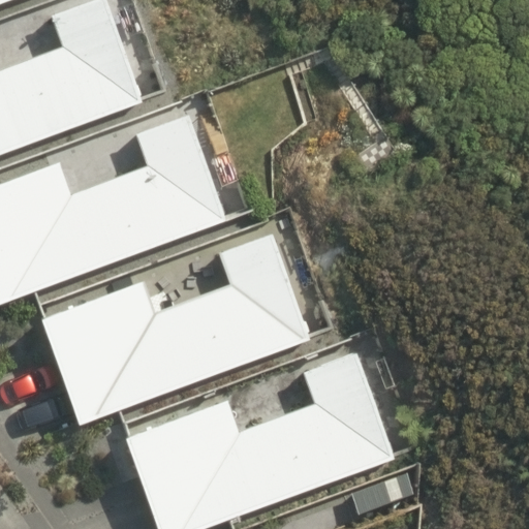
[(0,154),(143,101),(106,0),(93,0),(52,16),(64,48),(0,69),(0,154)]
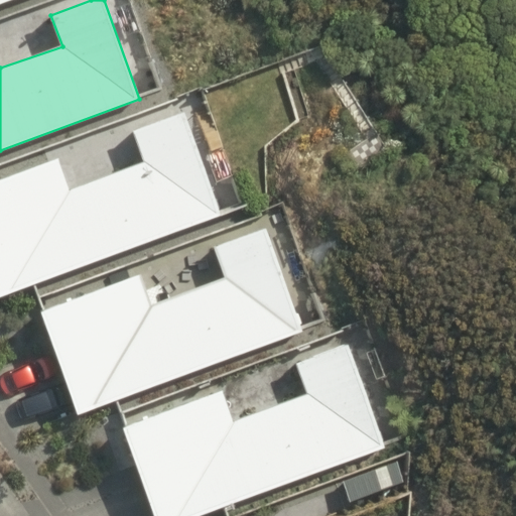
[(0,296),(222,215),(185,111),(133,131),(145,161),(70,189),(58,157),(0,178),(0,296)]
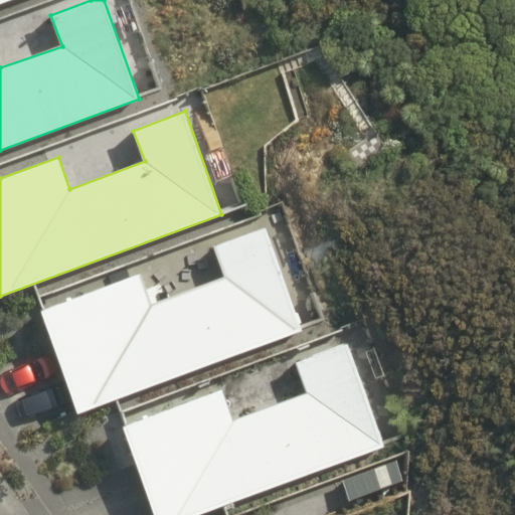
[(78,412),(304,330),(267,226),(213,246),(225,278),(152,304),(141,274),(42,310),(78,412)]
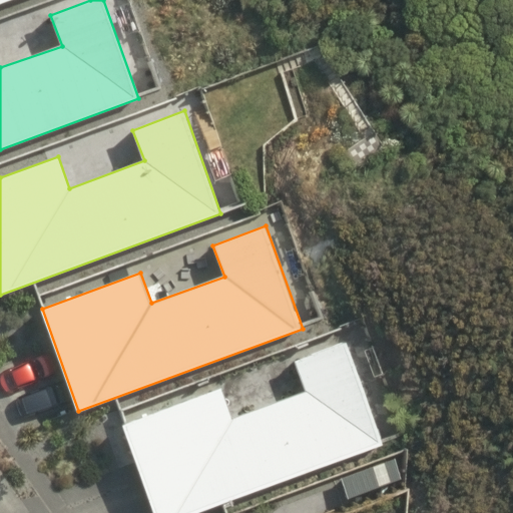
[(155,512),(195,512),(384,444),(347,340),(294,360),(307,391),(232,418),(221,387),(121,423),(155,512)]
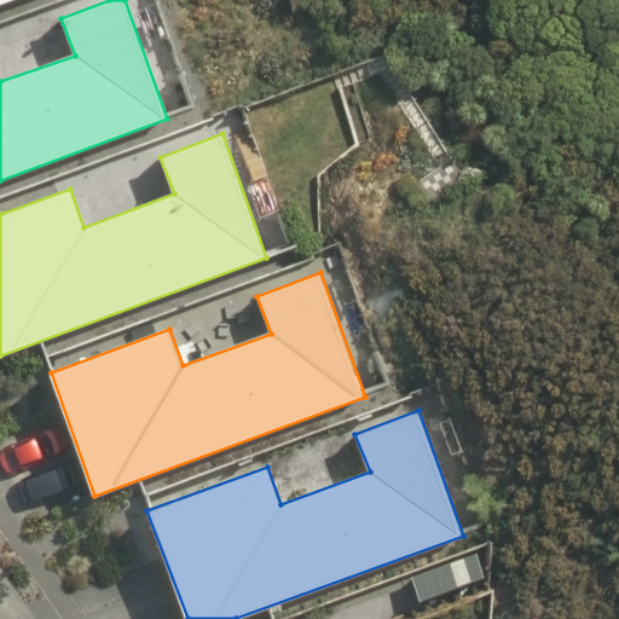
[(486,578),(476,554),(412,578),(421,602),(486,578)]
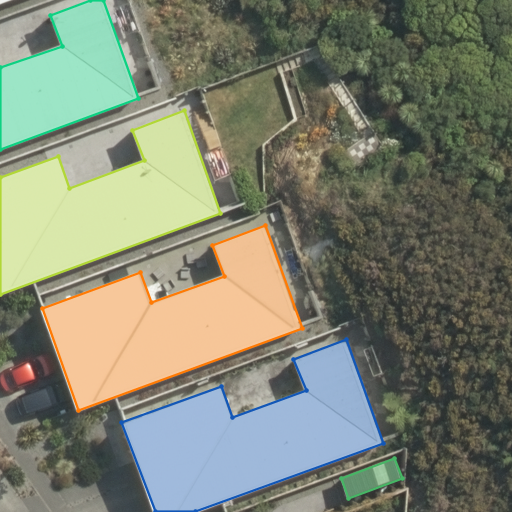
All buildings are outlined.
